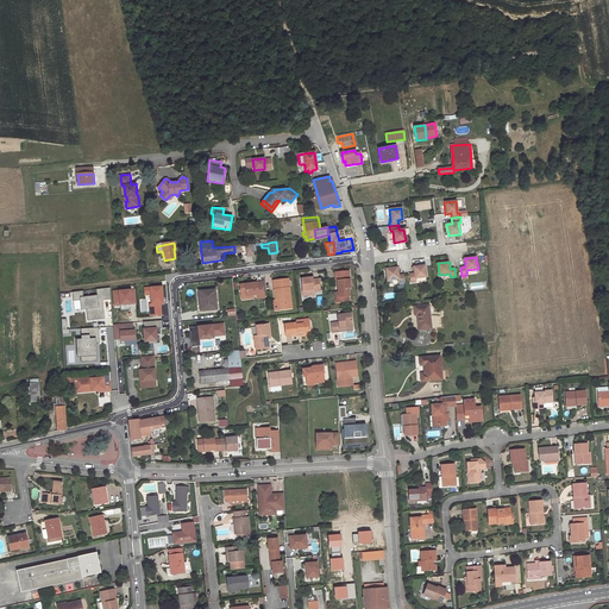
[(415,278),(427,277),(426,271),(425,265),(414,267),(414,272),(409,274),(410,282),(415,282),(415,278)]
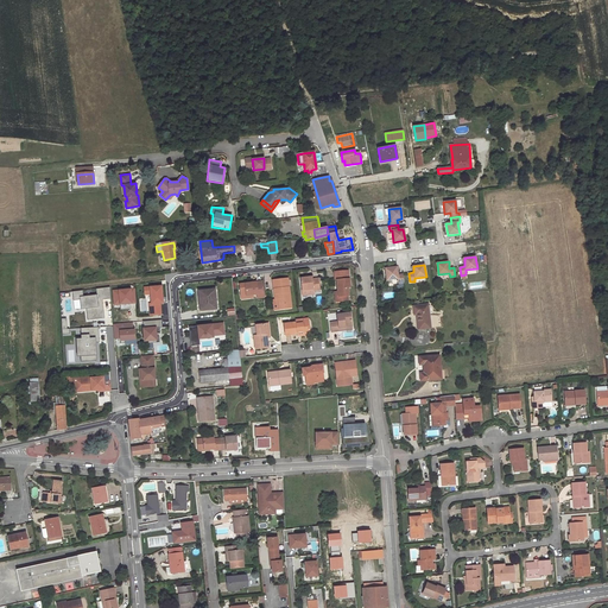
[(386,280),(398,278),(399,284),(404,283),(404,280),(403,274),(398,274),(397,266),(385,268),(386,280)]
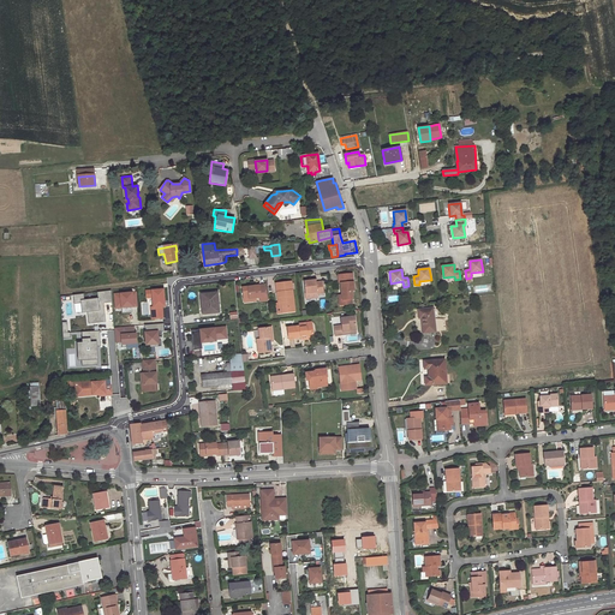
[(341,284),(342,296),(339,296),(340,305),(352,304),(352,299),(352,291),(353,291),(352,274),(339,275),(339,284),(341,284)]
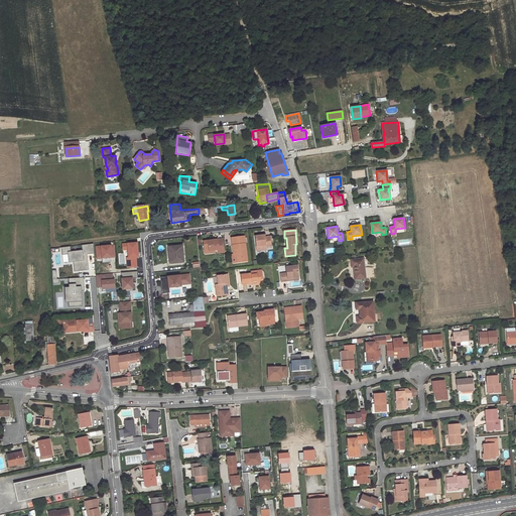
[(254,237),(256,247),(256,252),(266,251),(266,247),(271,247),(270,237),(264,238),(264,236),(254,237)]
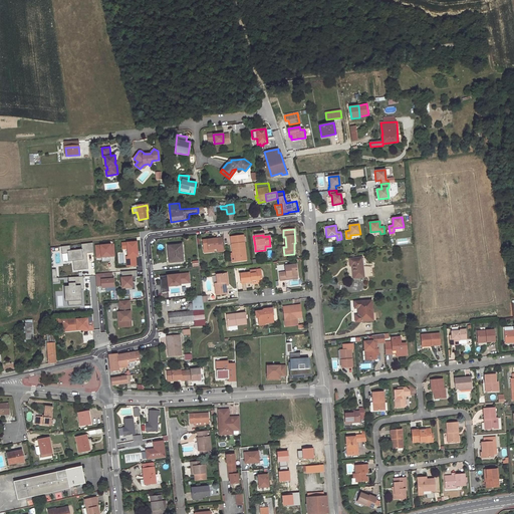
[(230,238),(232,254),(235,254),(236,262),(246,260),(243,236),(230,238)]
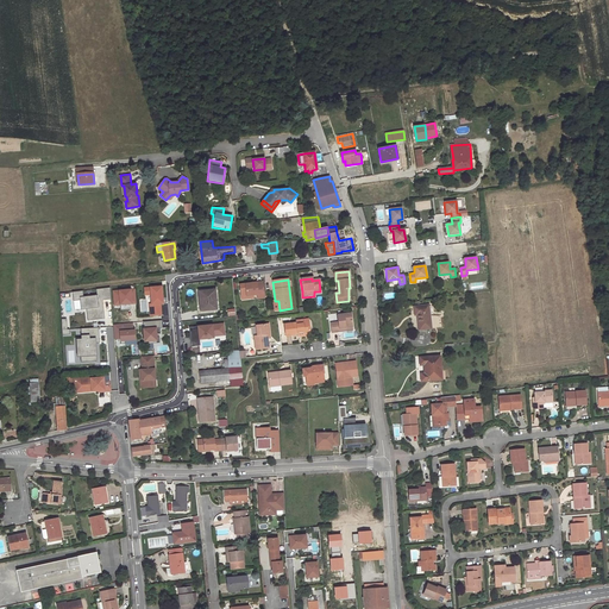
[(242,297),(252,296),(257,295),(258,300),(265,299),(263,283),(240,286),(242,297)]
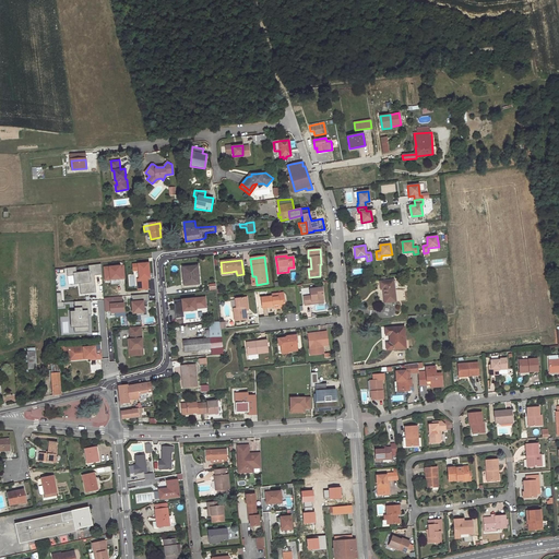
[(138,278),(138,289),(149,288),(147,278),(150,278),(149,263),(132,264),(133,271),(139,270),(140,278),(138,278)]
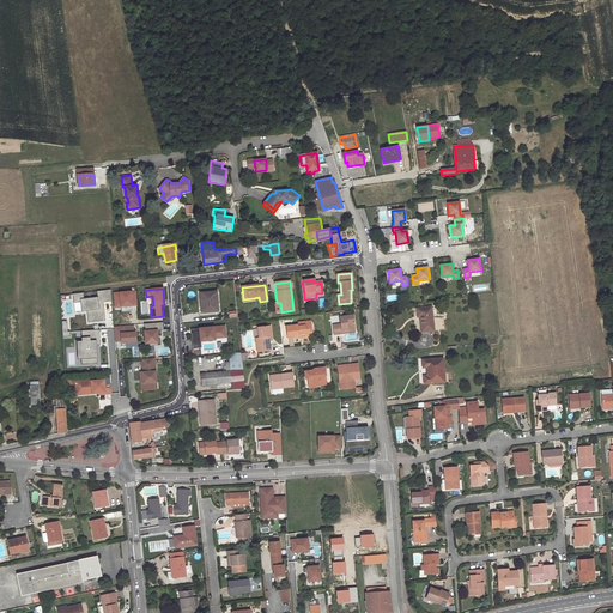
[(84,293),(73,295),(73,303),(80,302),(82,311),(86,311),(87,323),(104,321),(103,307),(99,307),(99,303),(103,303),(113,302),(111,290),(97,291),(97,297),(84,298),(84,293)]
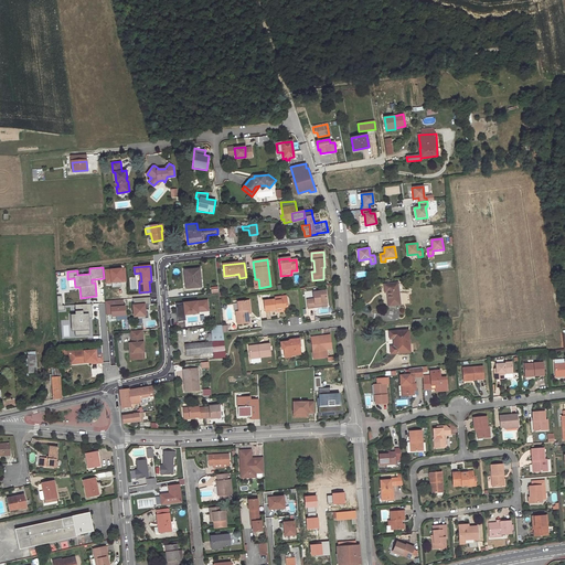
[(125,268),(105,270),(106,283),(126,280),(125,268)]
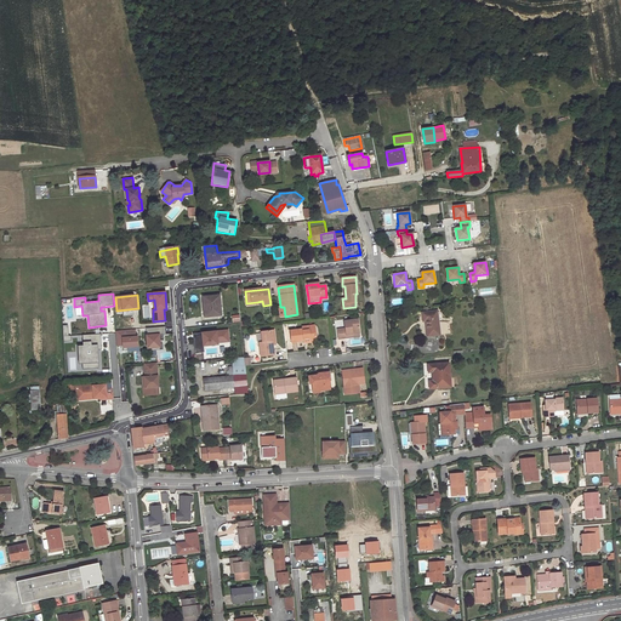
[(220,315),(218,297),(203,298),(205,318),(220,315)]
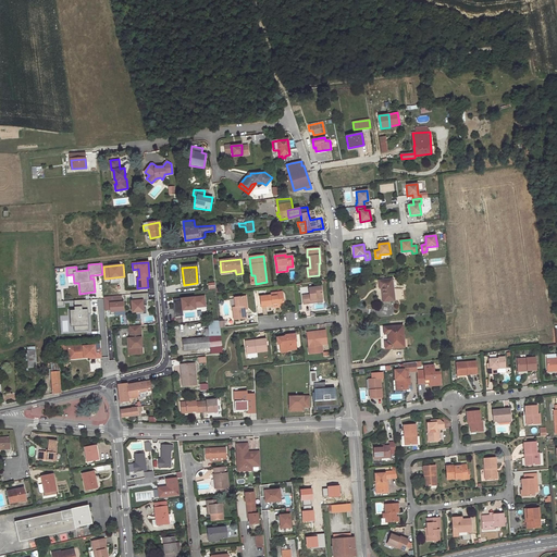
[(392,300),(388,280),(375,282),(376,289),(379,288),(380,302),(392,300)]
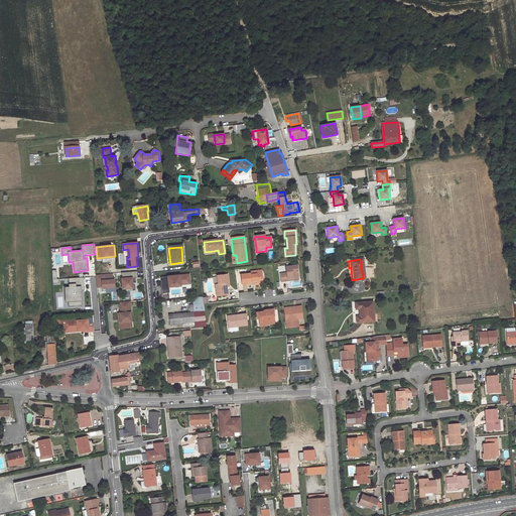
[(287,278),(299,276),(297,265),(286,266),(286,272),(280,273),(281,281),(288,280),(287,278)]
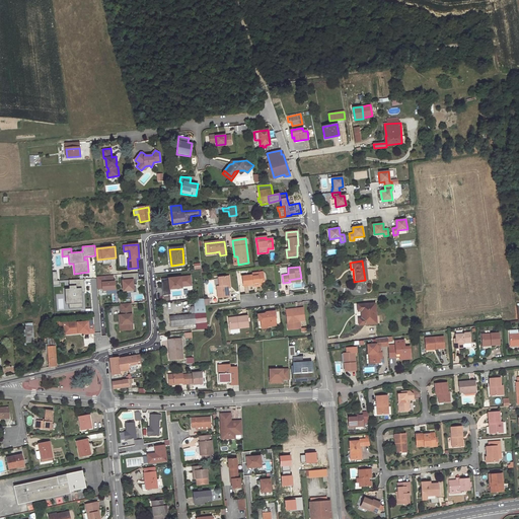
[(123,275),(124,293),(136,292),(136,285),(137,285),(137,280),(139,280),(138,274),(123,275)]
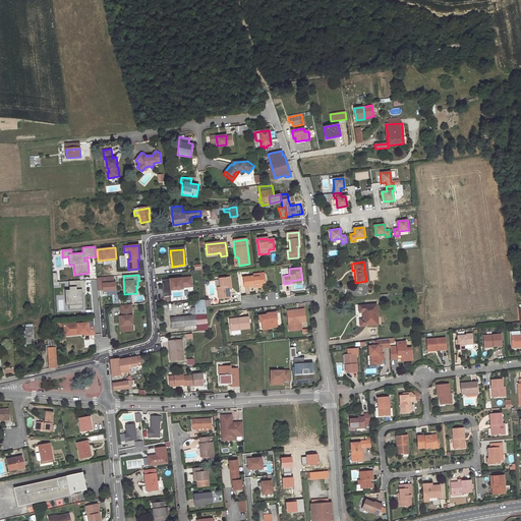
[(253,276),(243,277),(244,287),(254,285),(254,284),(258,284),(259,287),(266,286),(264,276),(258,277),(258,275),(253,276)]
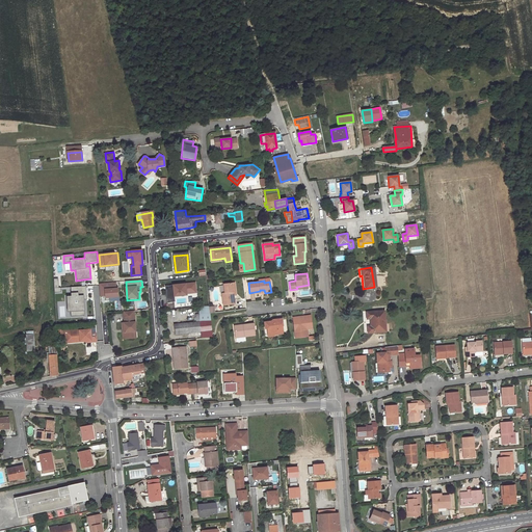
[(115,283),(99,284),(100,296),(105,295),(105,300),(108,300),(108,297),(117,297),(117,289),(115,289),(115,283)]
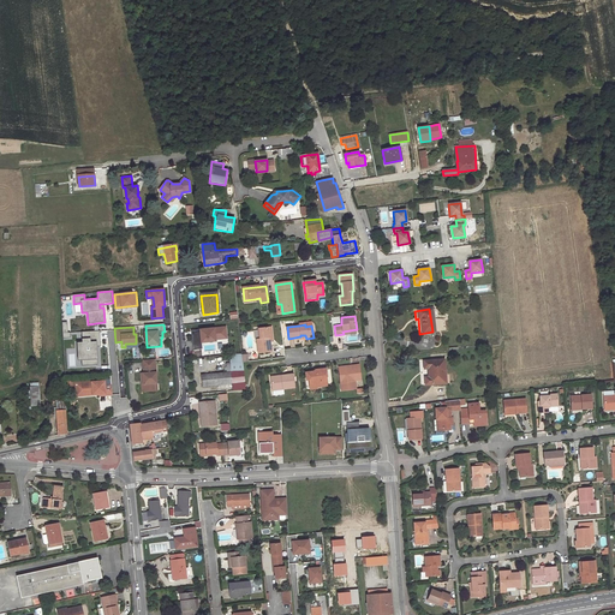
[(225,327),(193,330),(193,335),(191,335),(192,350),(202,348),(201,342),(201,341),(215,339),(215,338),(226,336),(225,327)]
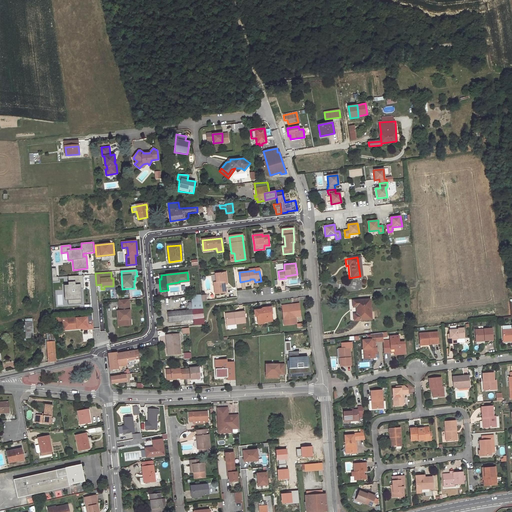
[(225,292),(224,284),(224,279),(226,279),(225,272),(216,273),(217,282),(213,282),(215,294),(225,292)]
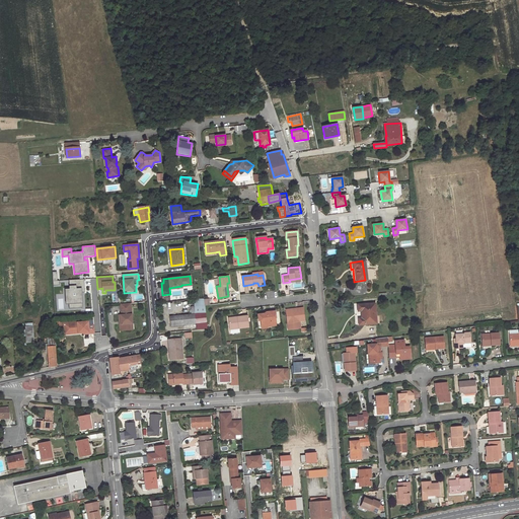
[(84,289),(84,280),(68,281),(69,290),(65,290),(65,298),(68,300),(68,304),(72,304),(72,309),(82,308),(81,293),(81,289),(84,289)]
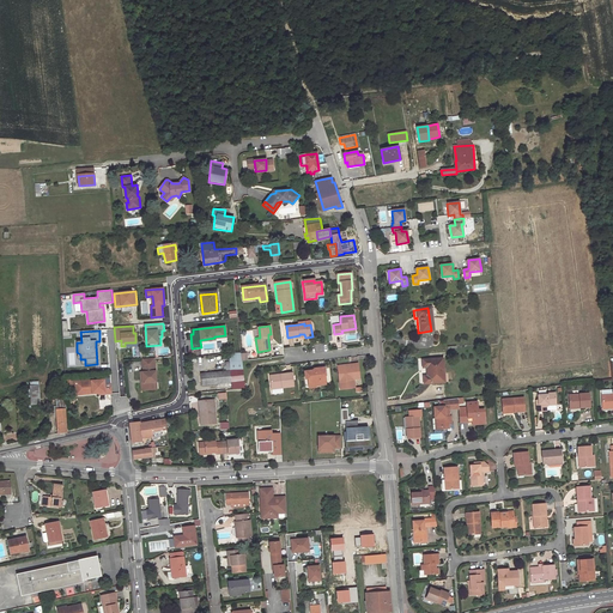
[(243,370),(241,356),(241,353),(229,353),(229,362),(225,362),(226,371),(231,371),(243,370)]
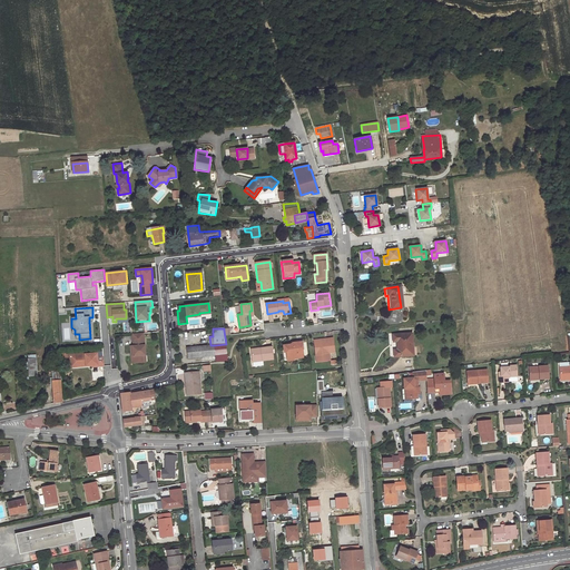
[(145,356),(144,334),(131,335),(133,347),(130,347),(130,352),(133,352),(133,357),(130,357),(131,364),(143,363),(143,356),(145,356)]
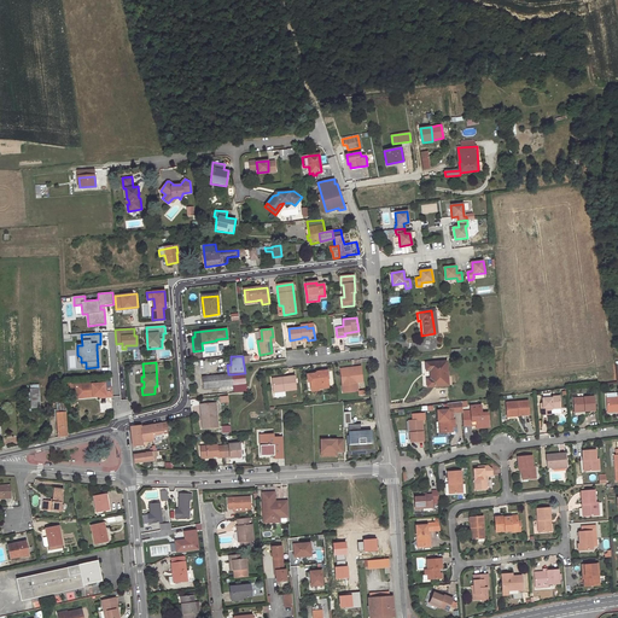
[(445,385),(444,362),(423,363),(424,371),(427,371),(427,379),(424,380),(425,388),(445,385)]
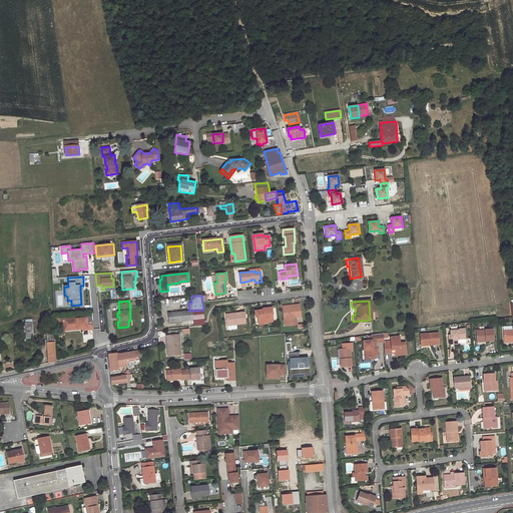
[(287,305),(283,306),(285,325),(297,324),(297,317),(301,316),(300,305),(288,307),(287,305)]
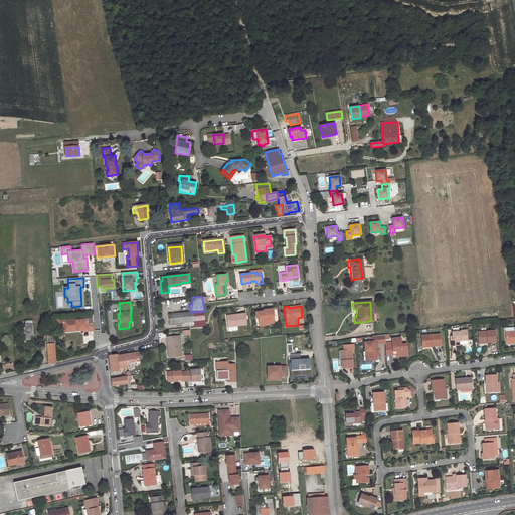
[(265,311),(255,312),(256,316),(259,316),(259,321),(262,321),(263,324),(266,323),(274,322),(273,315),(274,315),(273,309),(265,310),(265,311)]
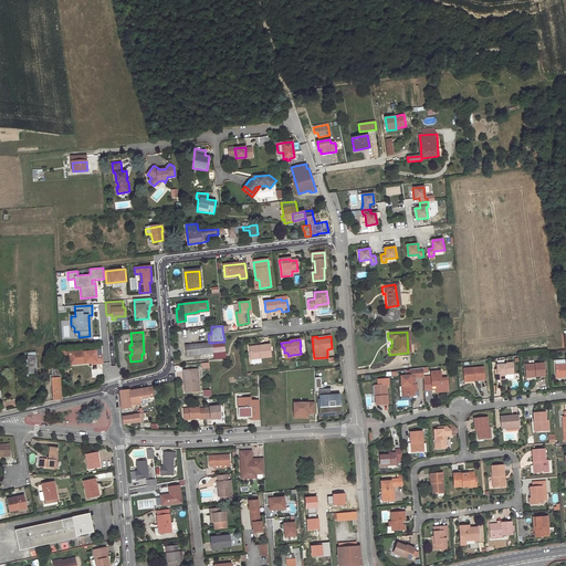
[(209,343),(185,346),(186,357),(213,354),(213,359),(226,358),(224,342),(213,343),(209,343)]
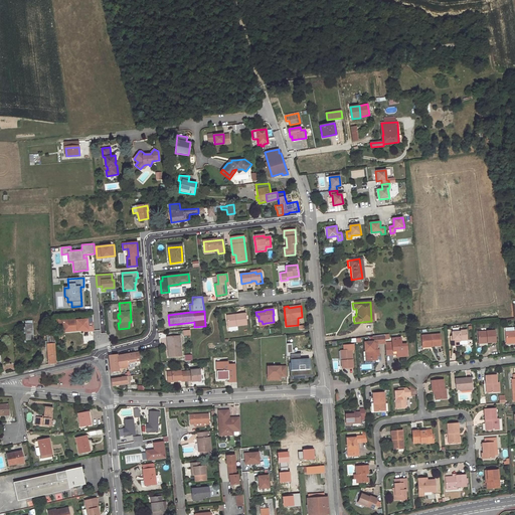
[(228,327),(246,324),(245,314),(235,315),(235,316),(226,317),(228,327)]
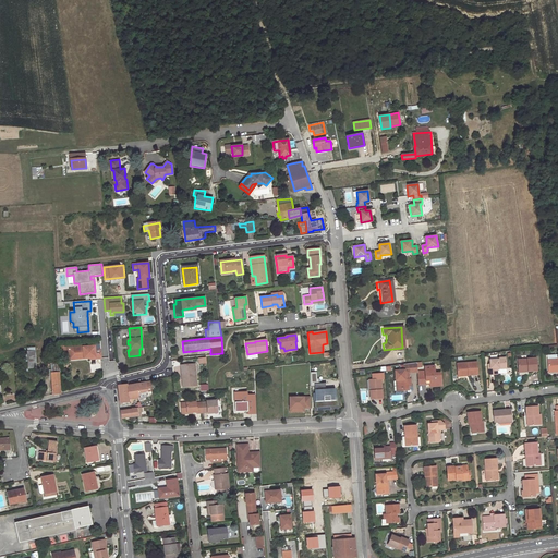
[(27,368),(36,368),(35,347),(26,348),(27,368)]
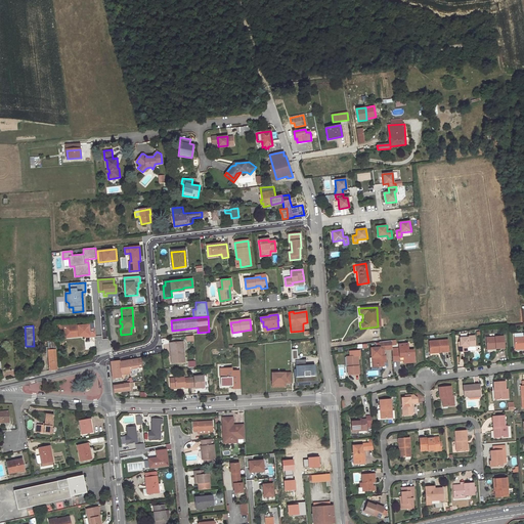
[(64,337),(78,335),(78,337),(84,337),(89,336),(89,338),(95,338),(94,330),(89,330),(88,325),(78,326),(78,325),(63,326),(64,337)]
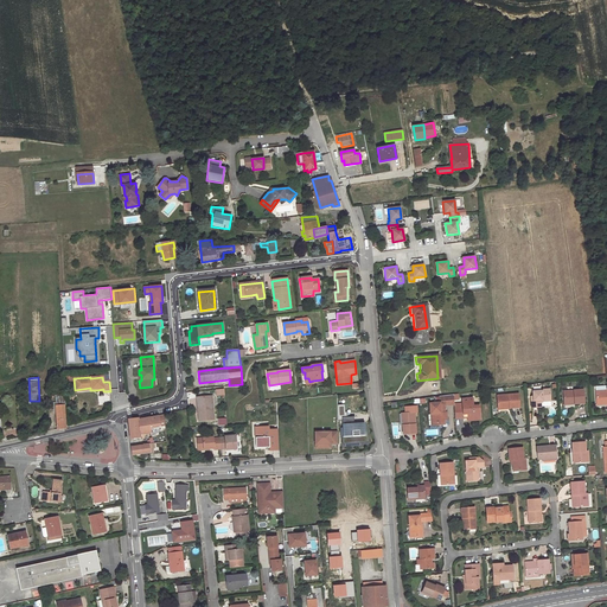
[(540,401),(542,401),(542,402),(550,401),(549,390),(541,391),(541,393),(532,393),(532,397),(530,397),(531,408),(540,408),(540,401)]
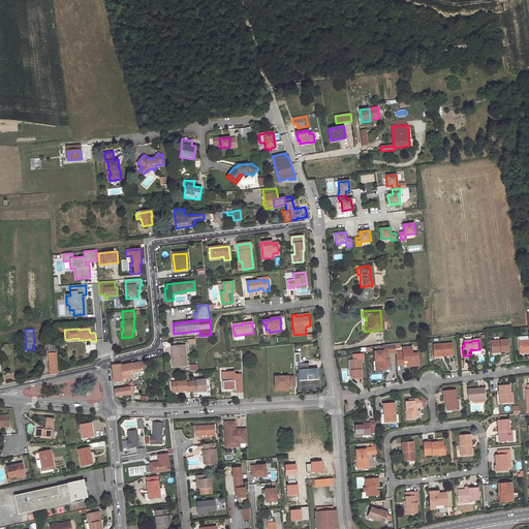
[(492,351),(500,351),(500,352),(508,352),(508,341),(491,342),(492,351)]
